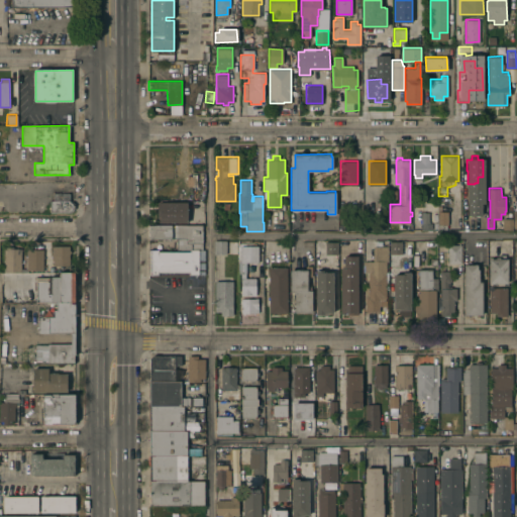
[(397,200),(388,200),(388,189),(397,189),(397,200)]
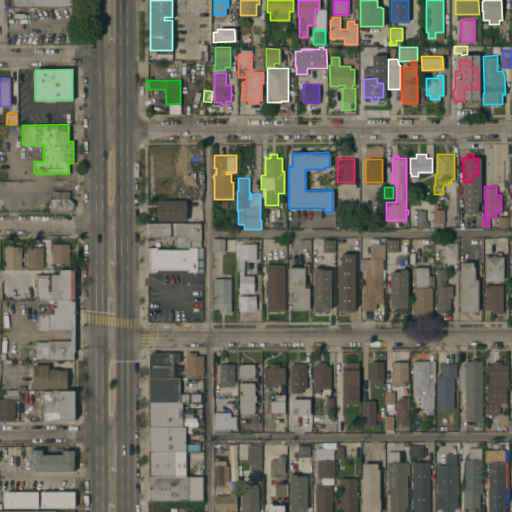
[(49,210),(49,199),(52,199),(52,191),(67,192),(67,199),(70,199),(73,202),(73,208),(69,210),(49,210)]
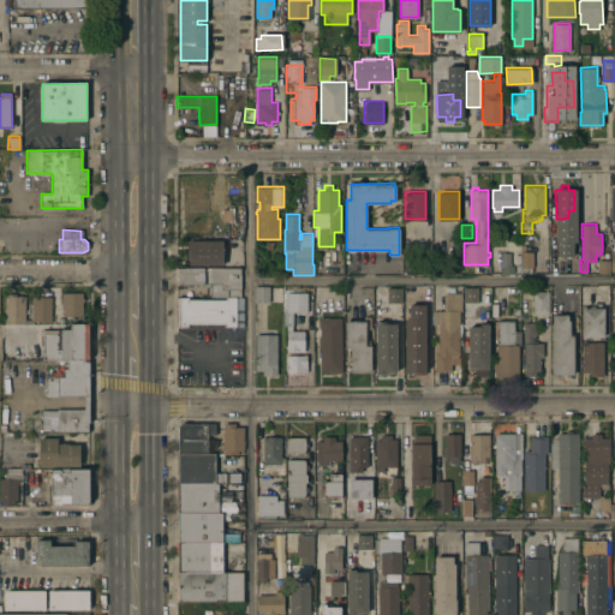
[(569,252),(572,252),(572,257),(569,257),(569,266),(554,266),(554,264),(551,264),(551,260),(553,260),(553,233),(563,233),(563,239),(569,239),(569,252)]
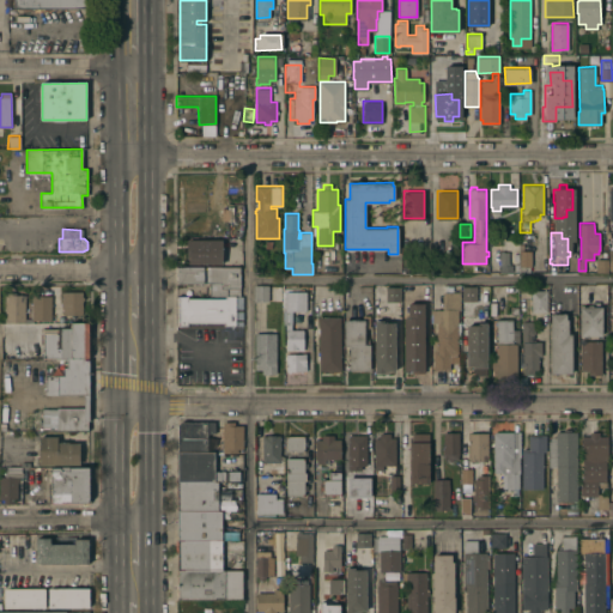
[(184,240),(220,240),(220,265),(202,266),(202,263),(188,263),(188,258),(184,258),(184,240)]
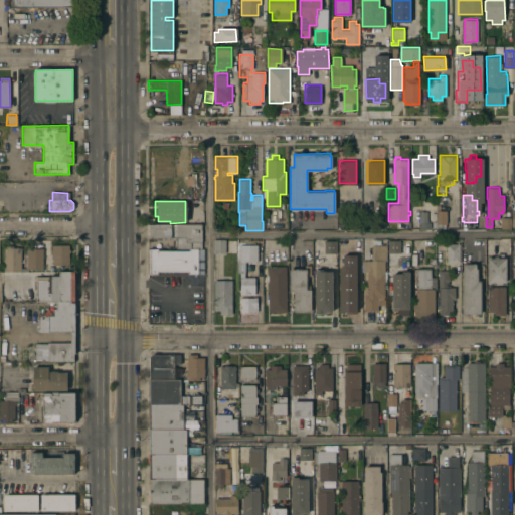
[(420,210),(427,210),(427,221),(430,221),(430,227),(420,227),(420,210)]
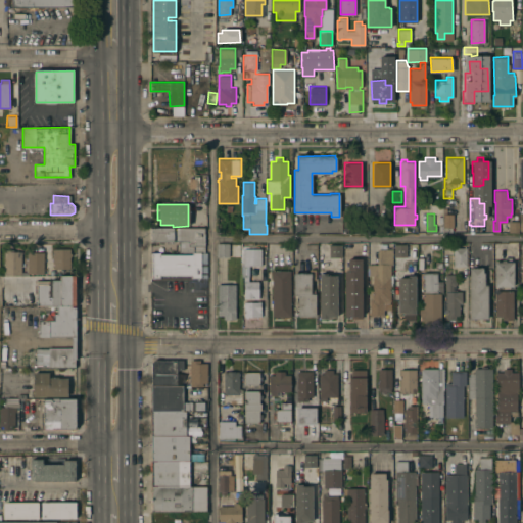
[(443,214),(454,214),(454,227),(453,227),(453,231),(443,231),(443,214)]
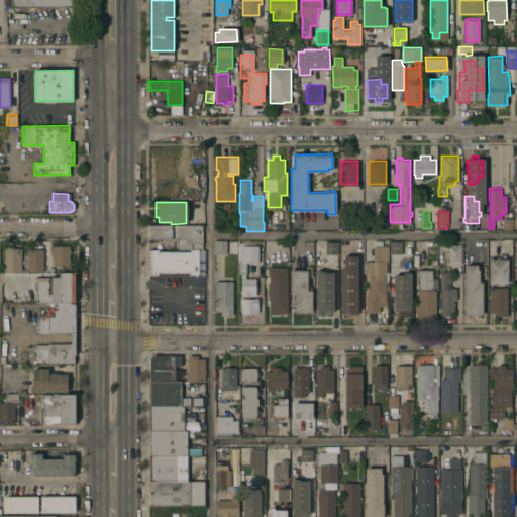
[(503,218),(512,218),(512,229),(503,229),(503,218)]
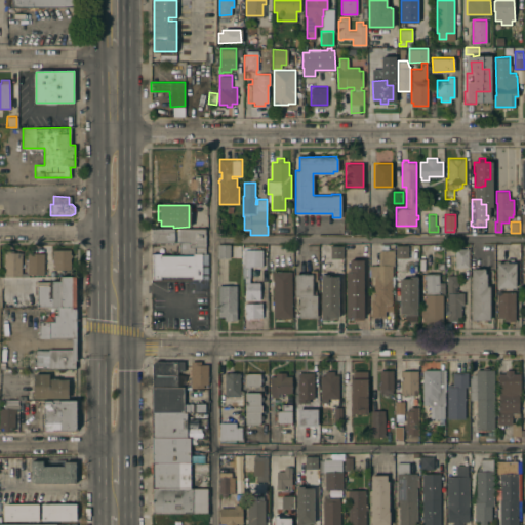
[(193,252),(179,252),(179,241),(152,241),(152,229),(205,229),(206,253),(201,253),(201,254),(193,254),(193,252)]
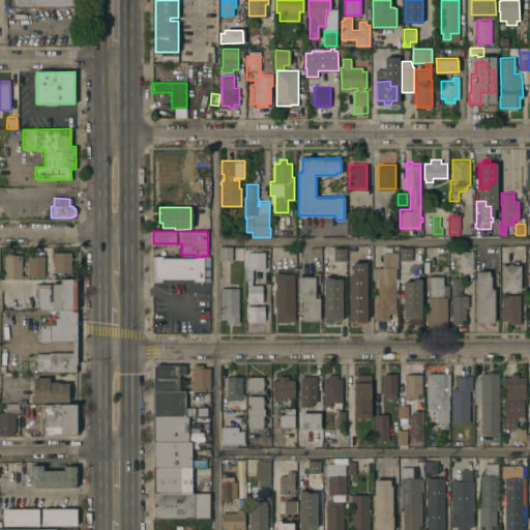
[(219,246),(232,246),(232,260),(219,260),(219,246)]
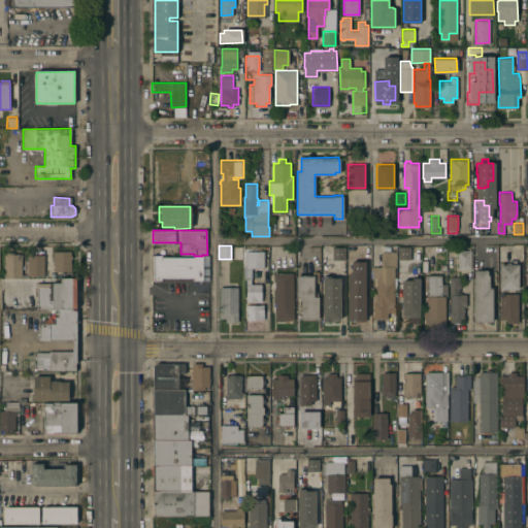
[(344,260),(331,260),(331,248),(344,248),(344,260)]
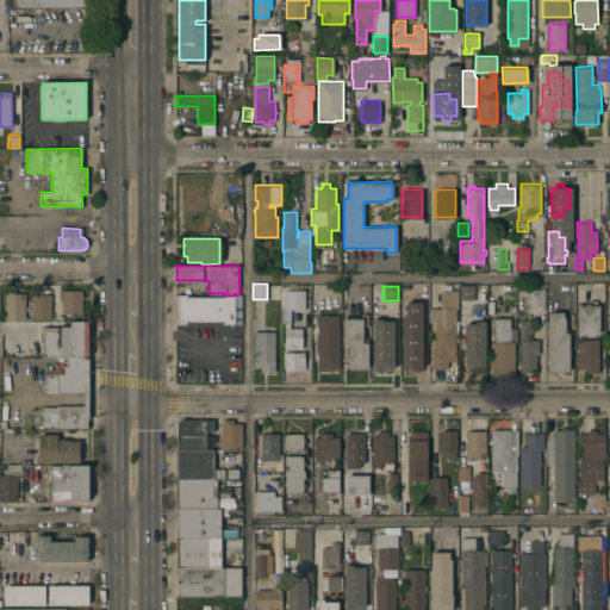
[(473,286),(458,286),(458,300),(473,300),(473,286)]
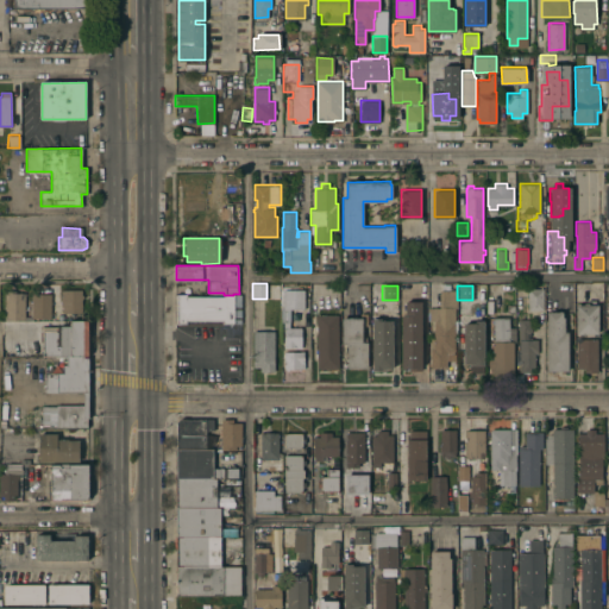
[(544,309),(527,309),(527,301),(526,301),(525,297),(527,297),(527,288),(542,288),(544,309)]
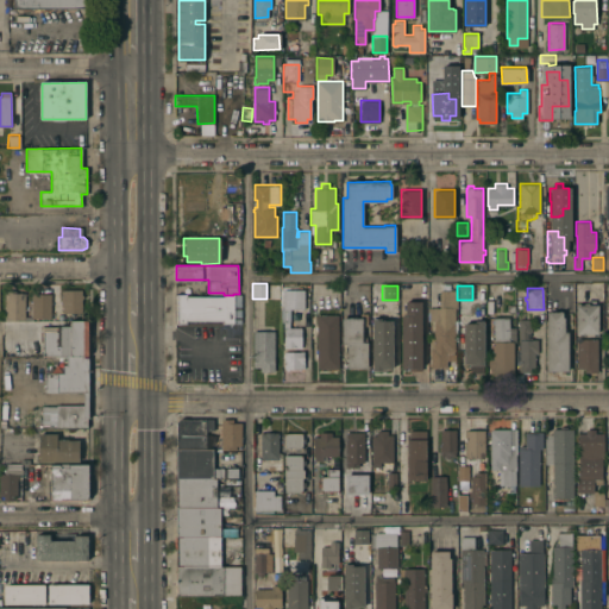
[(82,289),(82,294),(83,294),(83,297),(82,297),(82,312),(63,312),(63,306),(61,306),(61,302),(63,302),(63,300),(61,300),(61,289),(82,289)]
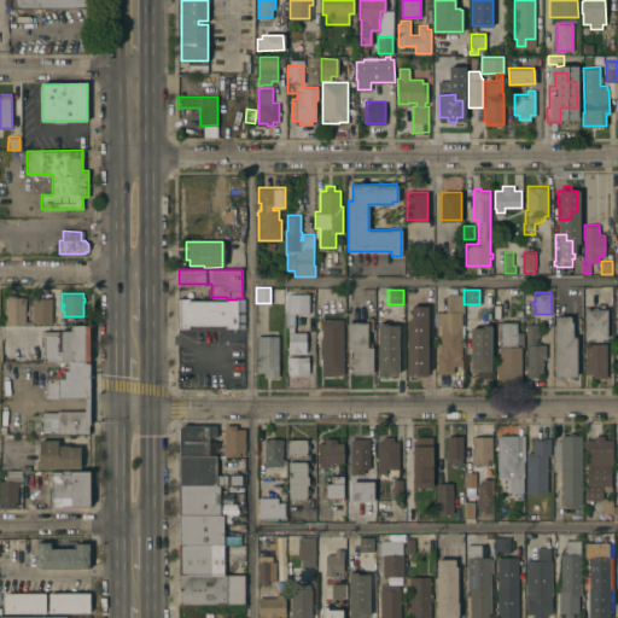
[(461,357),(454,357),(453,373),(437,373),(437,353),(441,353),(441,325),(435,325),(435,310),(445,312),(447,293),(464,293),(464,312),(462,312),(461,357)]
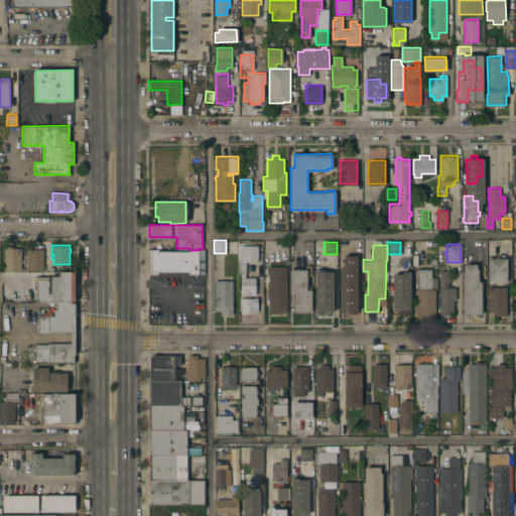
[(239,246),(256,246),(257,262),(239,262),(239,246)]
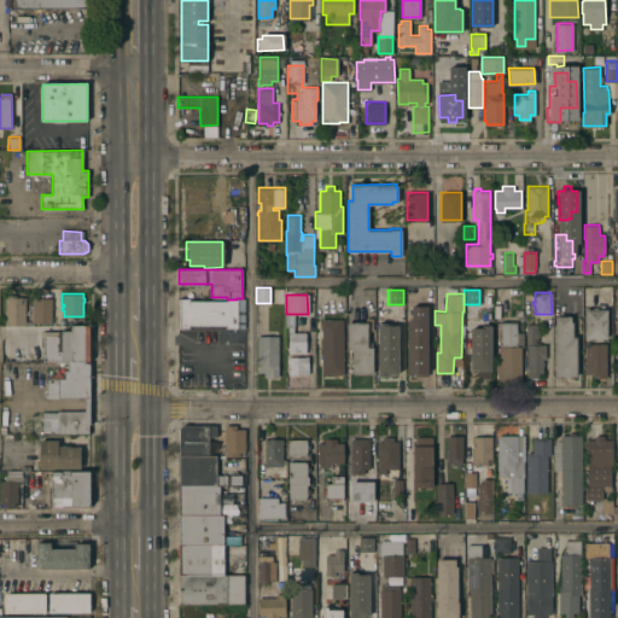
[(509,309),(496,309),(496,295),(509,295),(509,309)]
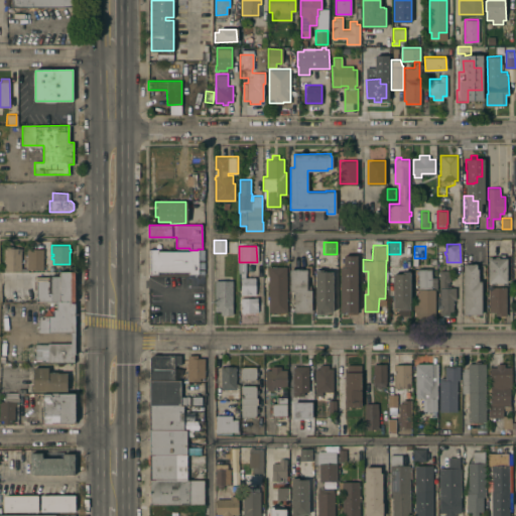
[(13,247),(13,249),(20,249),(20,258),(26,258),(26,249),(42,249),(42,270),(26,270),(26,268),(20,268),(20,272),(4,272),(3,247),(13,247)]
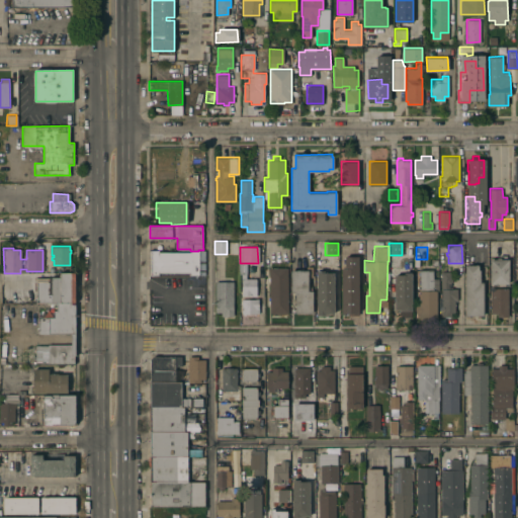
[(198,251),(198,274),(189,274),(189,272),(158,272),(158,274),(150,274),(150,251),(159,251),(159,252),(190,251),(198,251)]
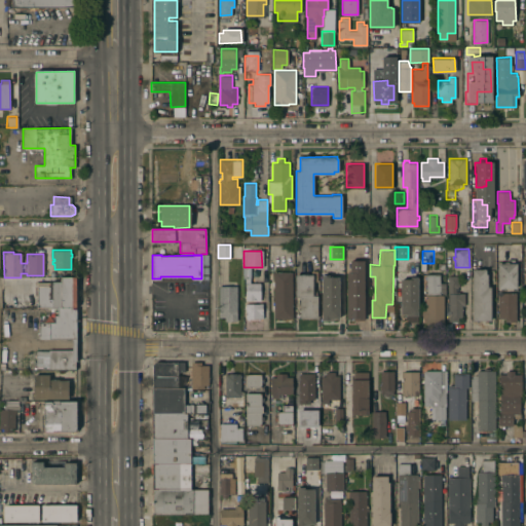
[(347,266),(347,261),(343,262),(343,255),(355,255),(355,265),(357,265),(357,277),(361,277),(361,286),(364,286),(365,312),(359,312),(359,316),(352,316),(351,313),(346,313),(346,305),(347,305),(347,277),(347,266)]
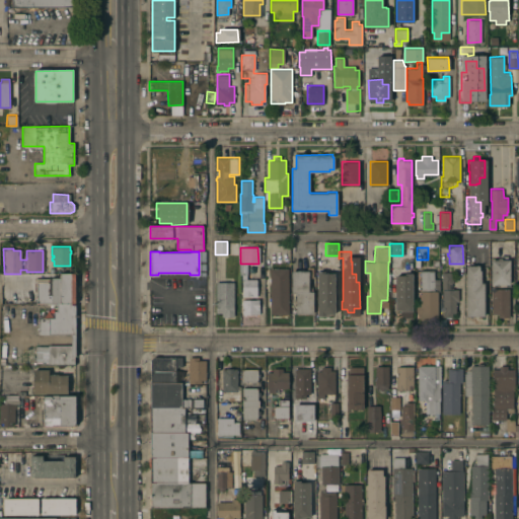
[(510,284),(491,284),(491,258),(498,258),(498,257),(501,257),(501,254),(508,254),(508,258),(510,258),(510,284)]
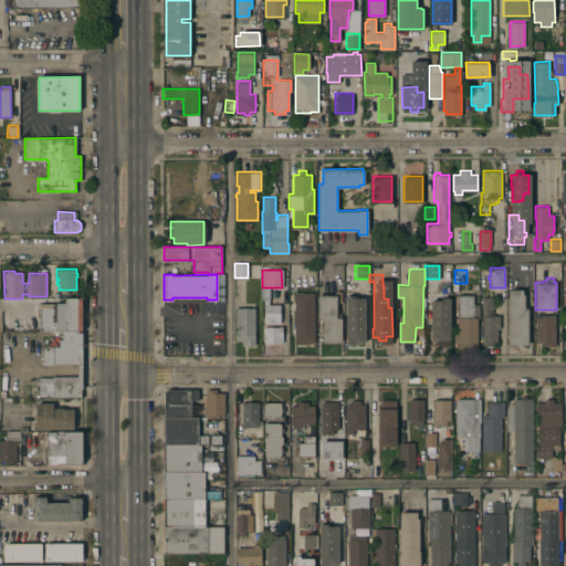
[(509,289),(523,289),(523,294),(525,294),(525,307),(528,307),(527,344),(509,344),(509,289)]
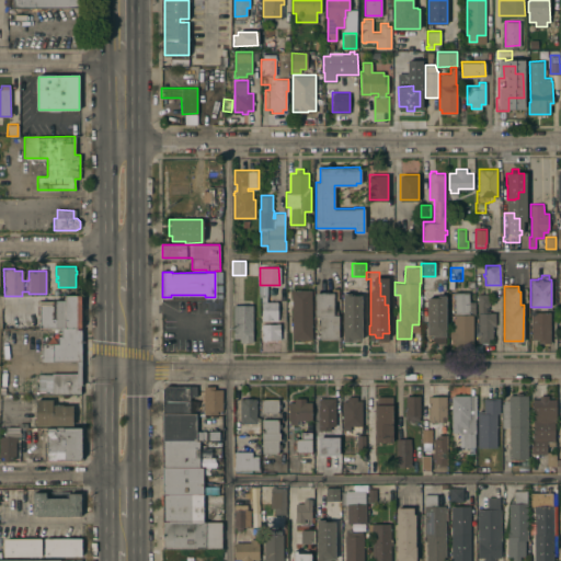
[(293,289),(311,289),(312,339),(293,339),(293,289)]
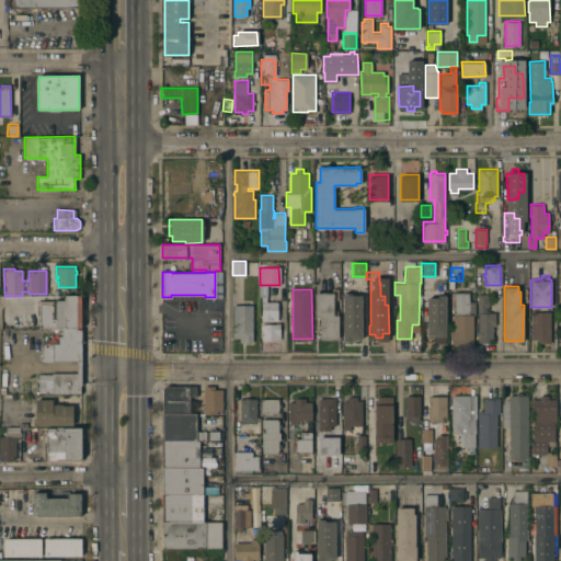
[(473,345),(454,345),(454,343),(451,343),(451,338),(450,338),(450,330),(454,330),(454,322),(453,322),(453,316),(454,316),(454,313),(455,313),(455,290),(469,290),(469,300),(476,300),(476,313),(473,313),(473,345)]
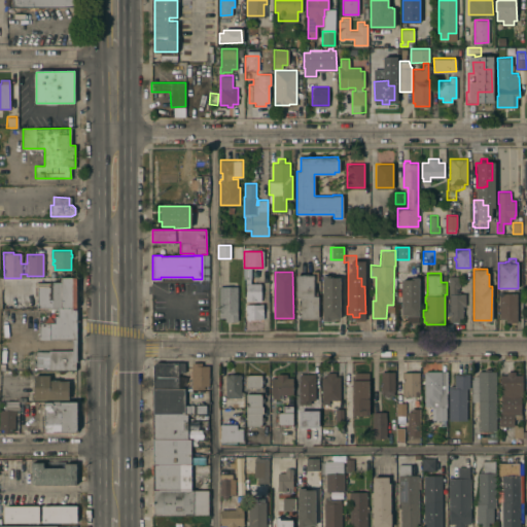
[(295,274),(313,274),(314,294),(318,294),(318,317),(301,318),(300,300),(300,296),(296,296),(295,274)]
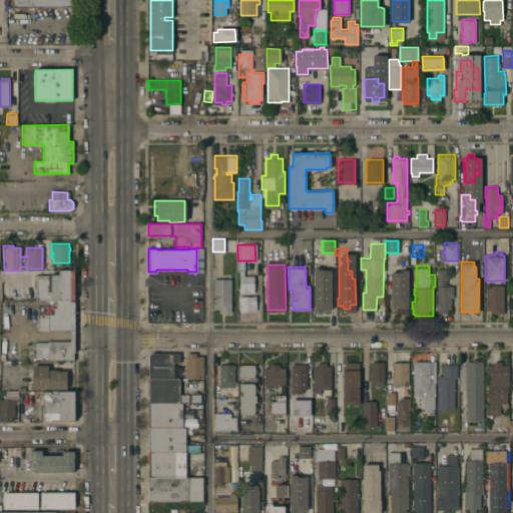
[(313,269),(314,269),(314,268),(317,268),(317,269),(324,269),(324,271),(330,271),(330,311),(325,311),(325,313),(313,313),(313,290),(313,269)]
